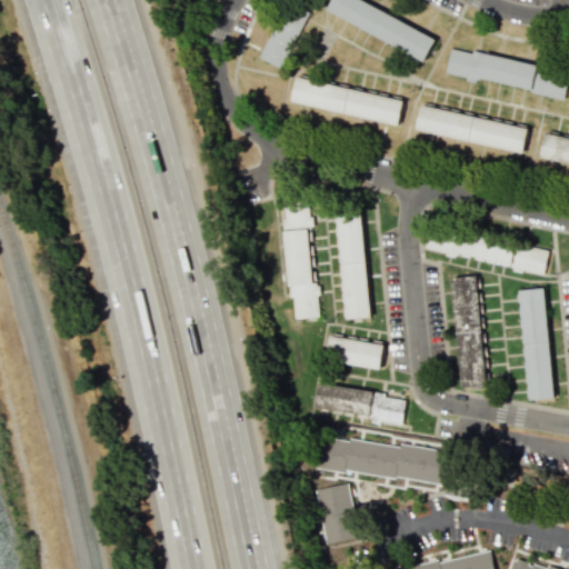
[(366,0),(435,37),(423,59),(326,7),(329,0),(366,0)]
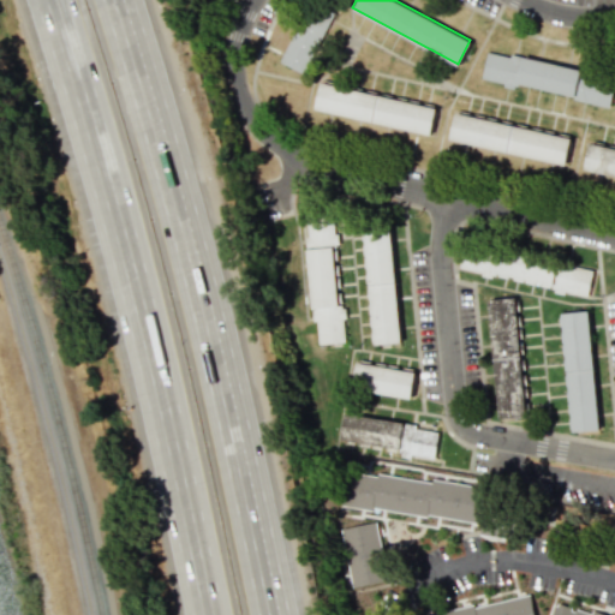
[(279,61),(303,73),(333,13),(310,1),(279,61)]
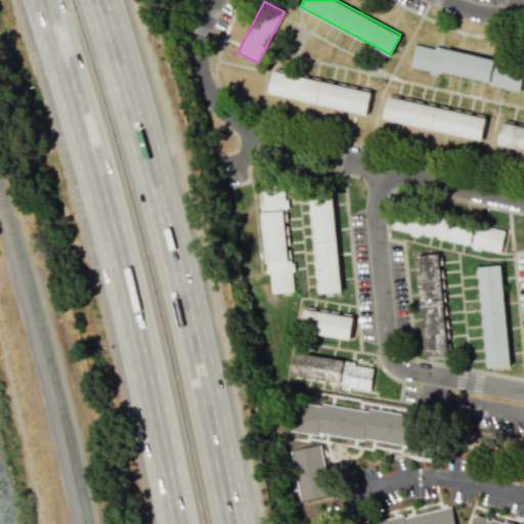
[(409,69),(440,74),(520,89),(523,64),(415,44),(409,69)]
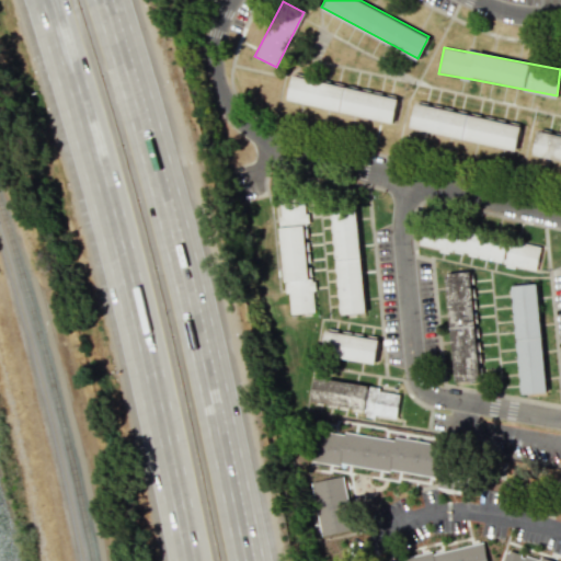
[(290,73),(285,98),(392,122),(398,96),(290,73)]
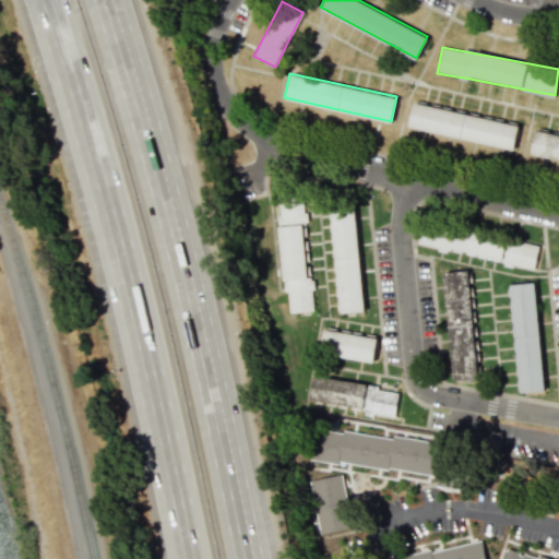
[(413,100),(407,125),(514,149),(520,123),(413,100)]
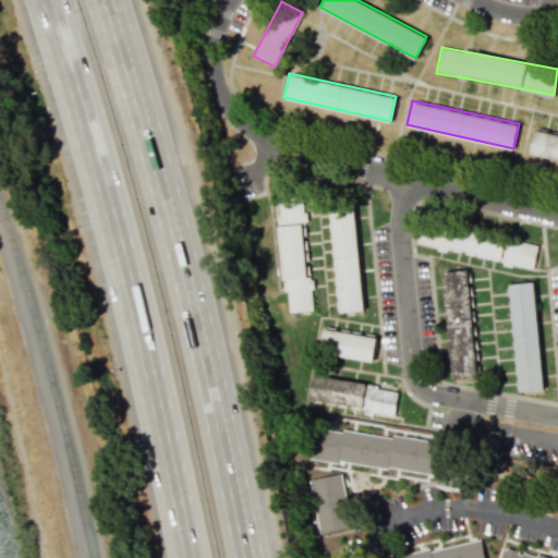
[(557,132),(535,128),(530,152),(557,157),(557,132)]
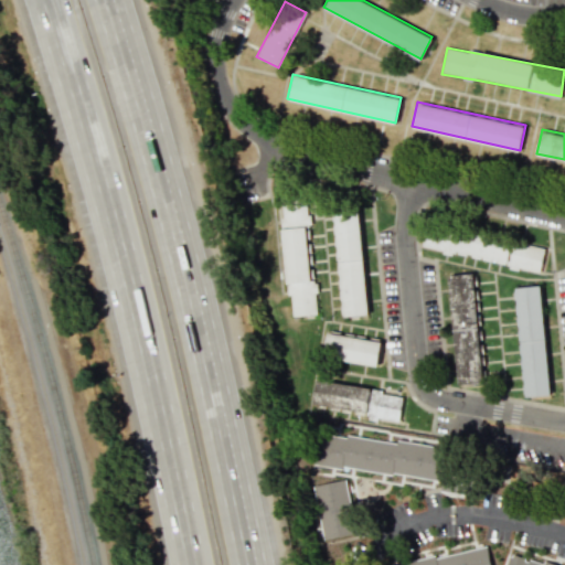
[(290,317),(317,315),(308,225),(309,225),(307,199),(279,202),(290,317)]
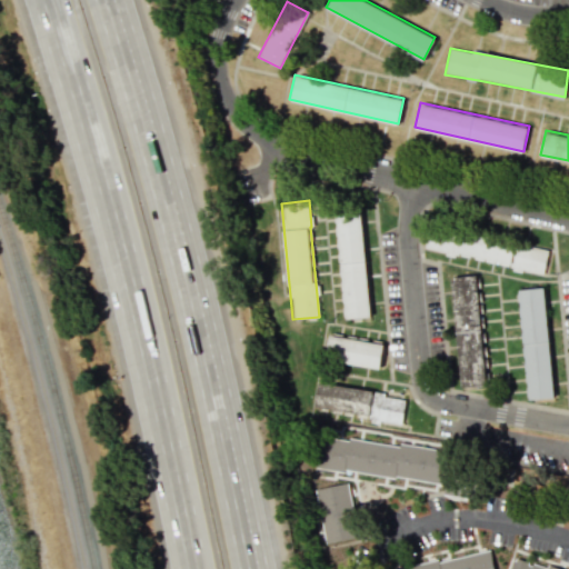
[(333,207),(360,203),(371,318),(345,320),(333,207)]
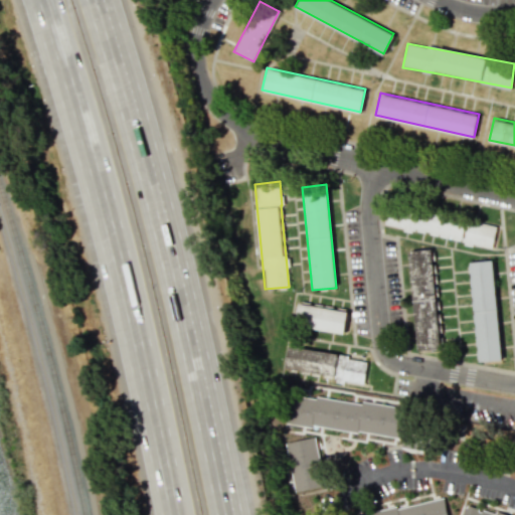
[(496,224),(388,206),(384,227),(493,245),(496,224)]
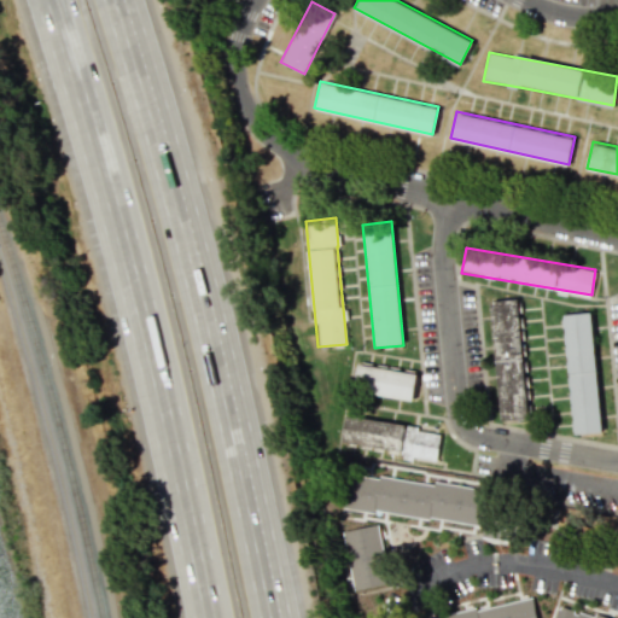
[(490,299),(520,297),(531,421),(501,424),(490,299)]
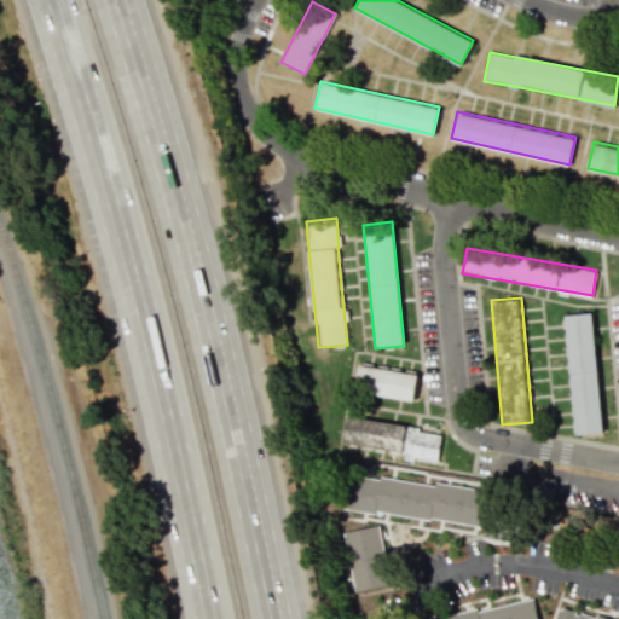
[(562,314),(591,312),(605,435),(576,438),(562,314)]
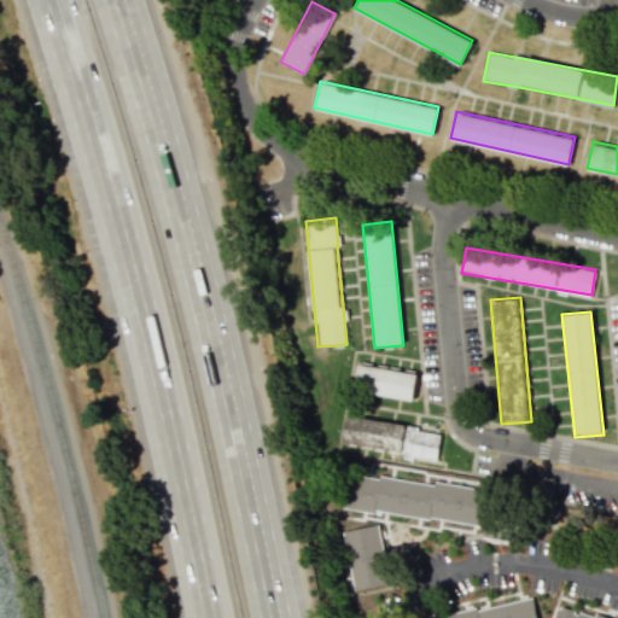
[(414,400),(417,373),(356,366),(354,392),(414,400)]
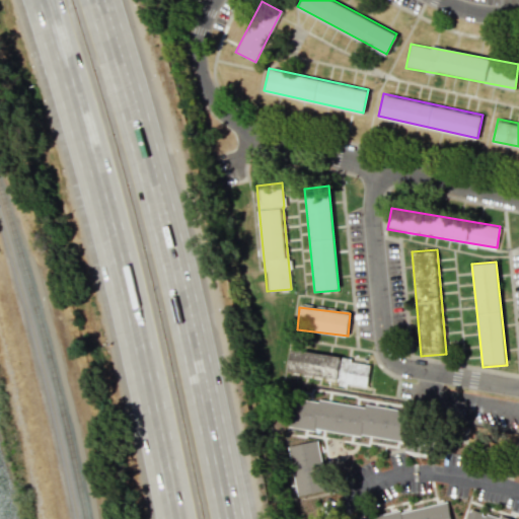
[(287,373),(338,380),(337,384),(366,388),(370,362),(290,351),(287,373)]
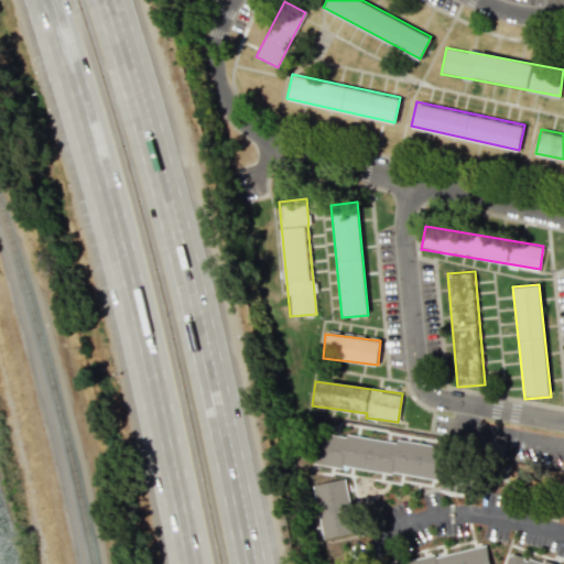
[(315,464),(441,480),(440,491),(467,495),(468,483),(456,481),(457,472),(448,470),(452,448),(320,432),(315,464)]
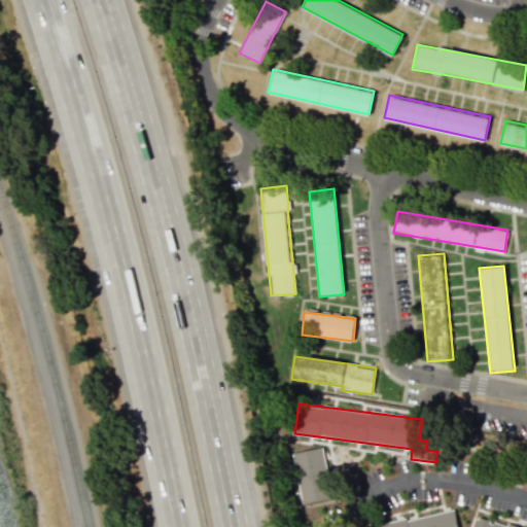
[(291,453),(301,503),(332,498),(323,448),(291,453)]
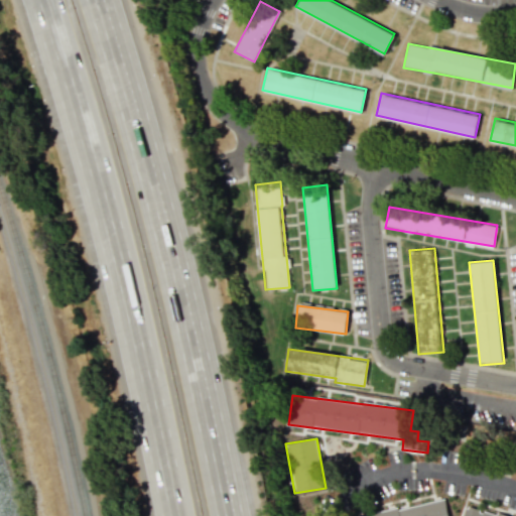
[(447,515),(444,499),(358,515),(447,515)]
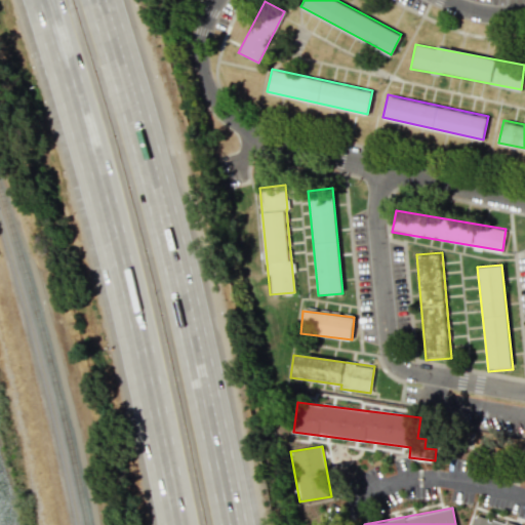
[(470,524),(509,524),(506,524),(473,515),(470,524)]
